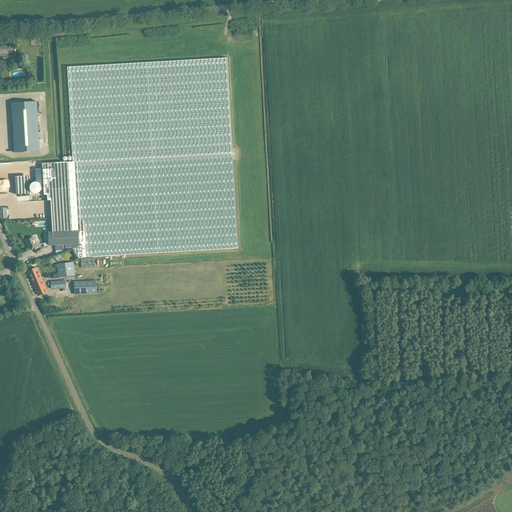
[(0,46),(0,54),(6,54),(6,57),(15,56),(15,48),(13,48),(13,47),(12,47),(12,45),(0,46)]
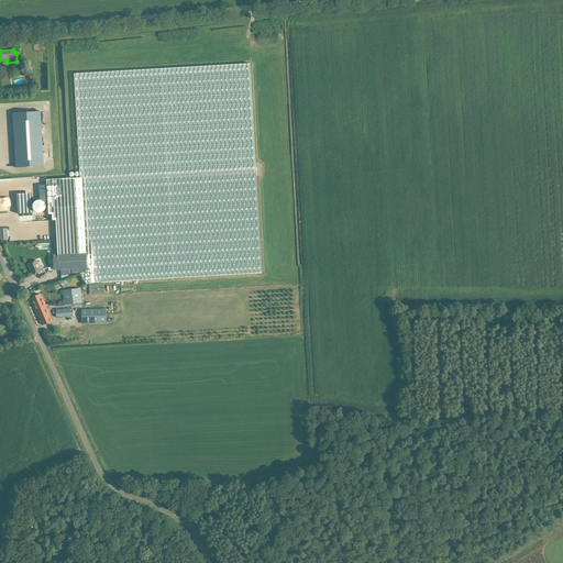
[(130,280),(262,273),(250,64),(74,74),(80,178),(46,179),(48,214),(52,214),(53,221),(56,220),(58,255),(87,253),(88,268),(90,268),(91,283),(130,280)]
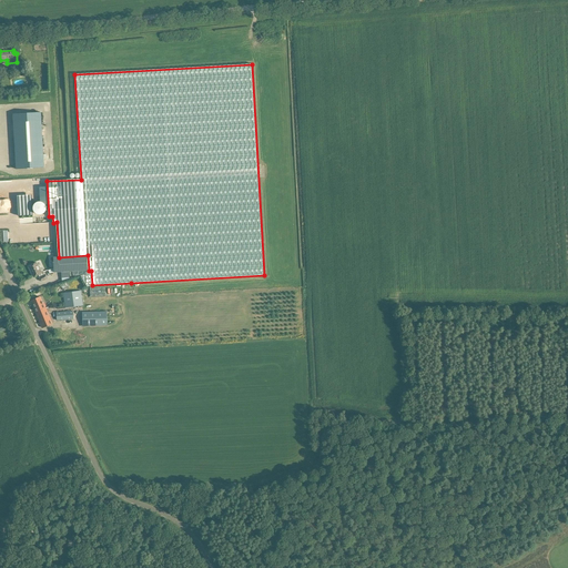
[(44,168),(41,112),(13,114),(17,170),(44,168)]
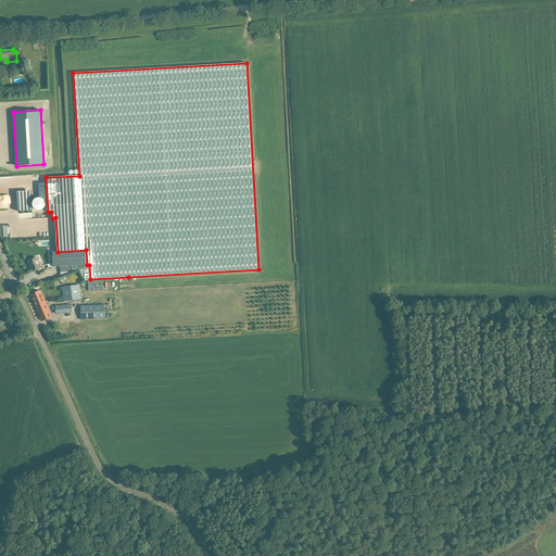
[(37,198),(36,199),(35,199),(34,200),(34,201),(33,202),(33,203),(33,204),(33,205),(34,206),(34,207),(35,209),(36,210),(37,210),(38,210),(39,211),(40,210),(41,210),(42,210),(43,209),(43,207),(45,206),(45,205),(46,204),(46,203),(46,202),(45,201),(45,200),(43,200),(42,199),(41,198),(40,198),(39,198),(38,198),(37,198)]
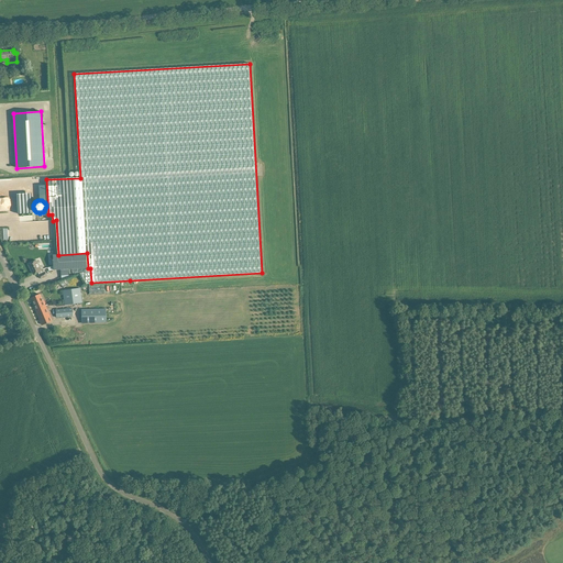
[(54,266),(47,268),(50,272),(54,269),(54,271),(61,271),(62,279),(69,277),(68,269),(73,269),(88,268),(87,253),(53,255),(54,266)]
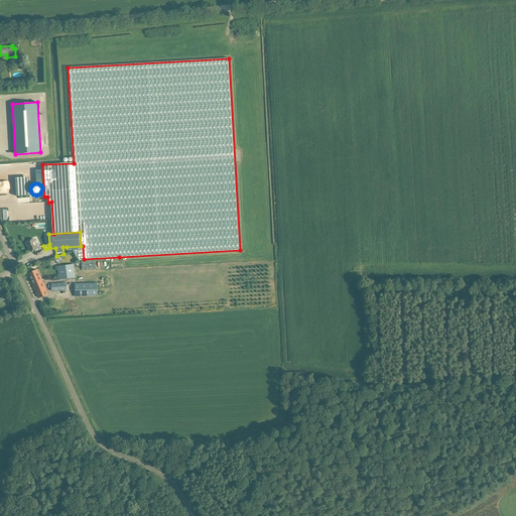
[(33,239),(30,240),(26,242),(30,251),(35,249),(36,252),(37,256),(43,253),(41,249),(41,250),(40,247),(37,248),(33,239)]
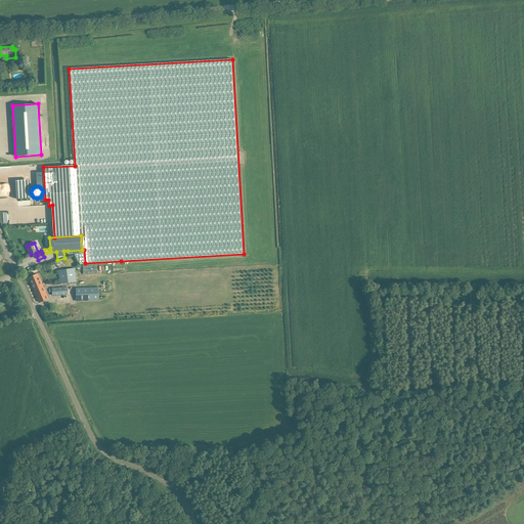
[(82,250),(68,251),(68,254),(75,254),(80,264),(85,263),(84,250),(82,250)]
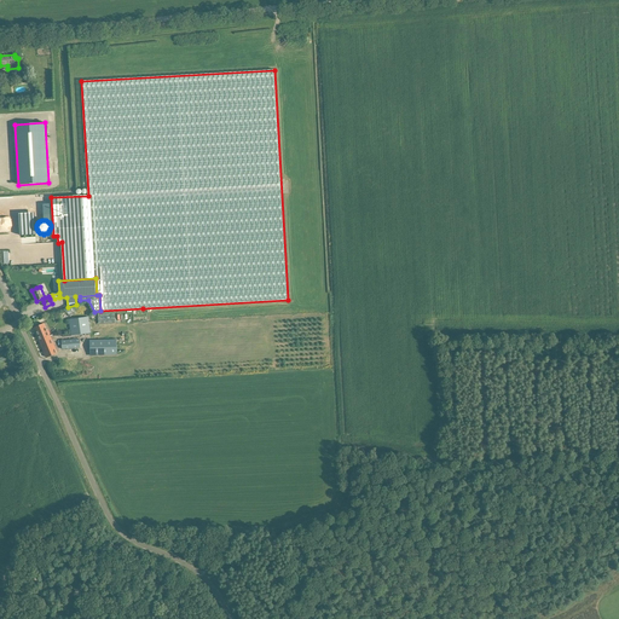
[(67,311),(70,317),(76,313),(73,307),(67,311)]
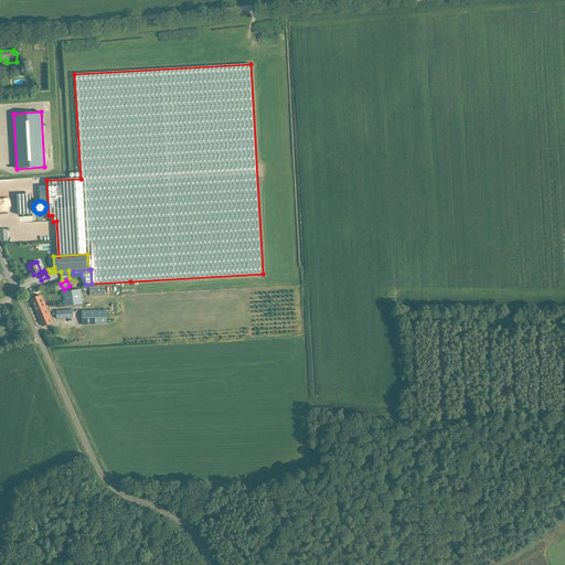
[(89,286),(89,296),(105,295),(105,285),(89,286)]
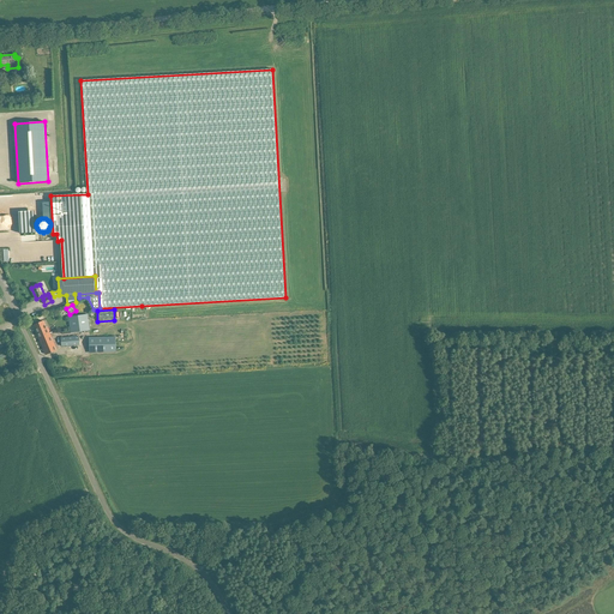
[(68,317),(71,332),(89,330),(88,314),(68,317)]
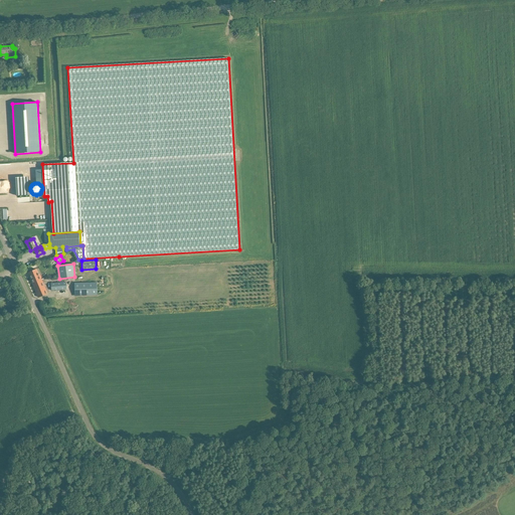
[(36,270),(33,271),(29,273),(32,280),(31,280),(39,298),(43,296),(47,294),(41,278),(40,275),(38,275),(36,270)]
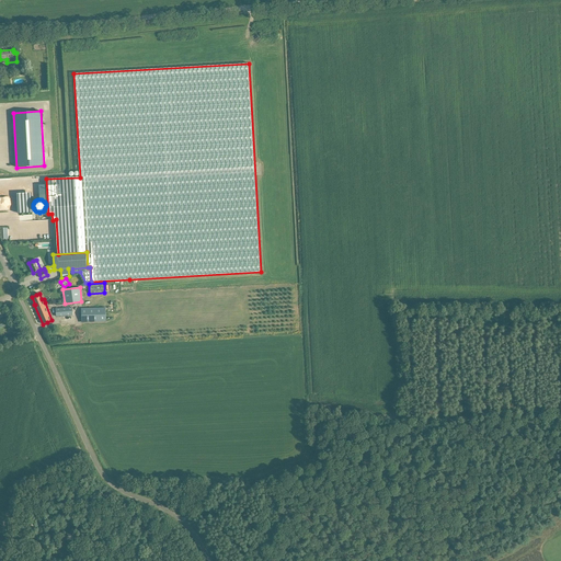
[(56,308),(56,317),(72,316),(72,307),(56,308)]
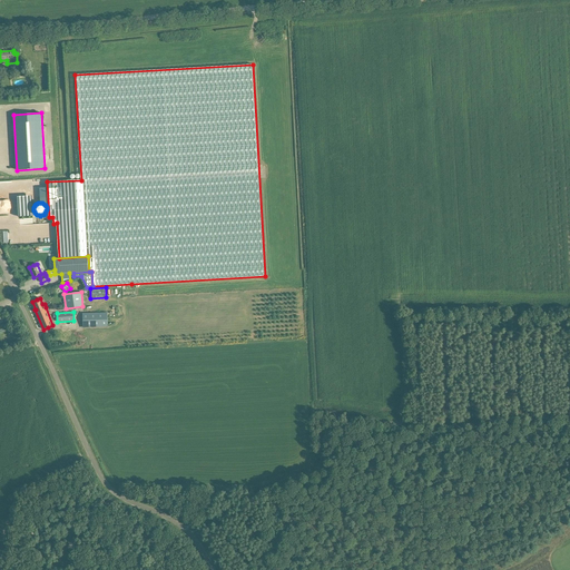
[(107,314),(84,315),(84,327),(108,327),(107,314)]
